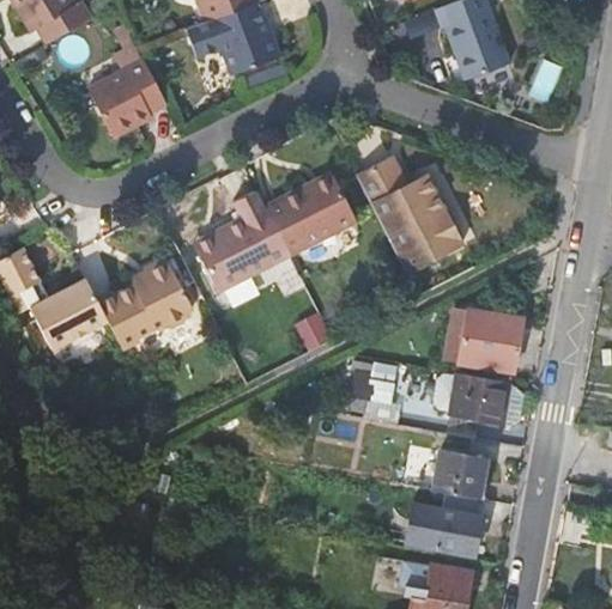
[(37,29),(47,46),(91,18),(82,2),(77,5),(73,0),(11,0),(30,32),(37,29)]
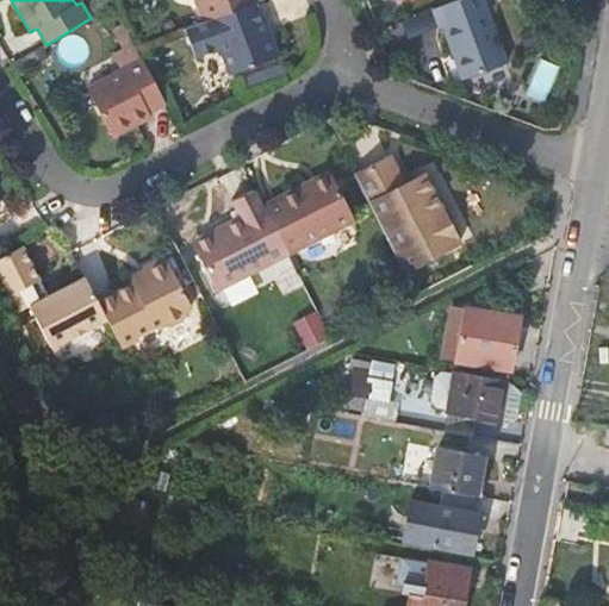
[(196,0),(204,23),(213,19),(254,4),(256,2),(255,0),(196,0)]
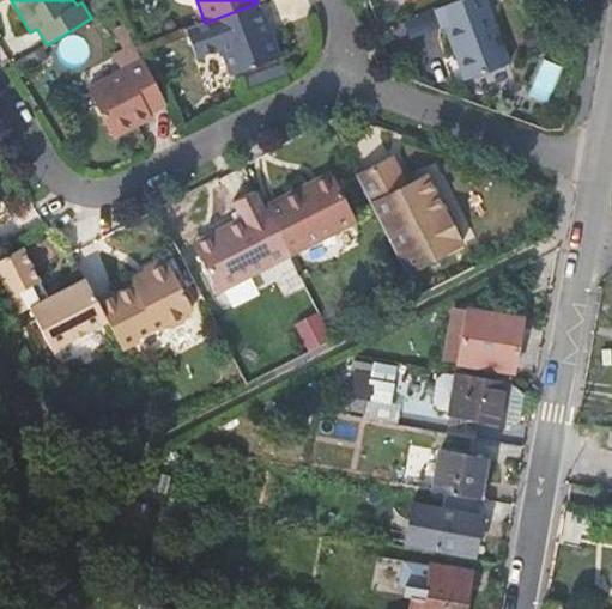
[(507,62),(483,0),(459,0),(432,10),(438,28),(444,25),(465,79),(507,62)]
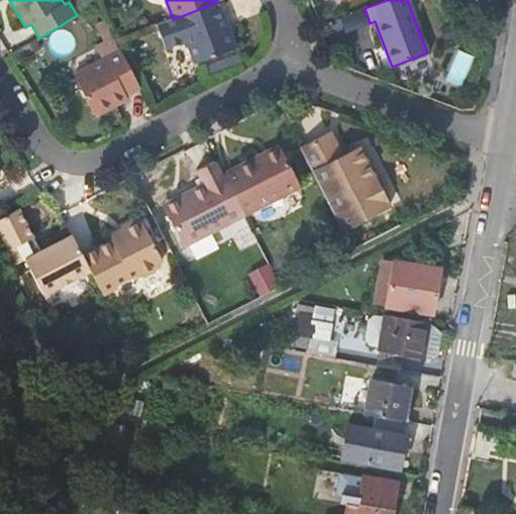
[(215,3),(181,16),(173,19),(156,25),(165,49),(187,41),(194,63),(234,47),(223,15),(220,16),(215,3)]
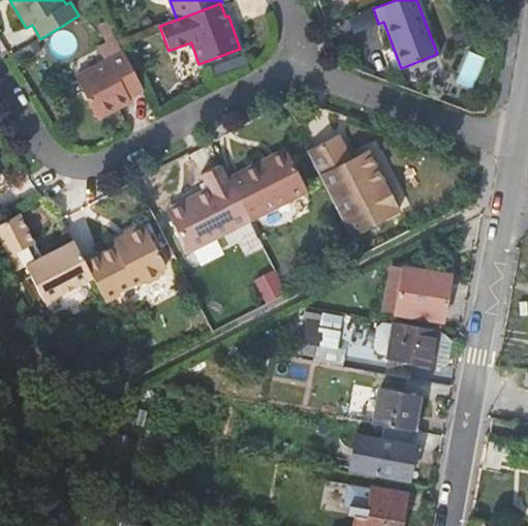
[(98,67),(124,54),(118,41),(114,32),(87,44),(98,67)]
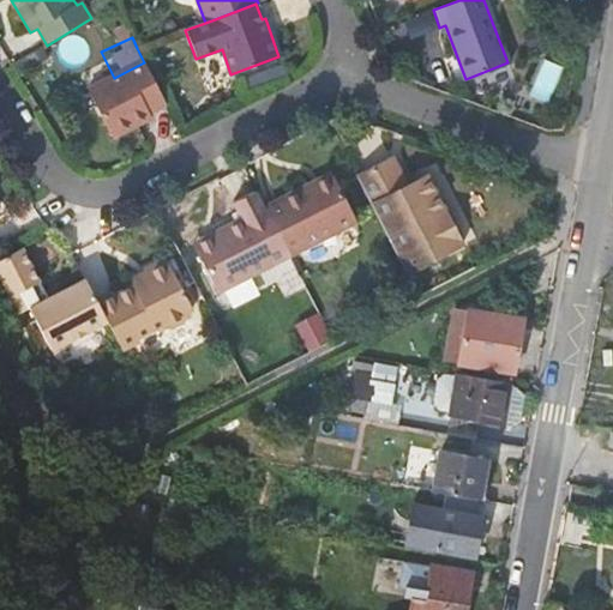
[(136,121),(150,114),(167,106),(144,62),(114,78),(90,90),(114,139),(139,127),(136,121)]
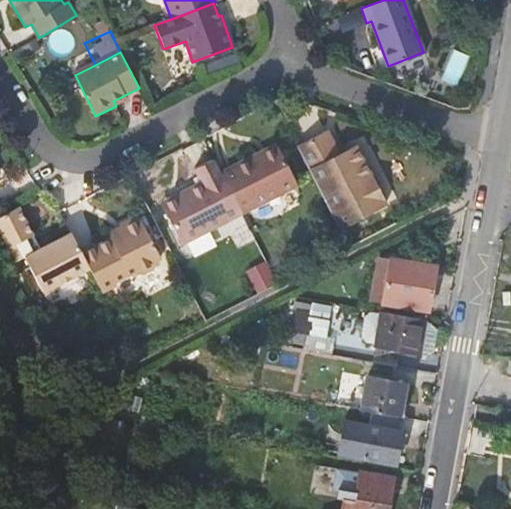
[(128,99),(125,95),(113,101),(116,106),(128,99)]
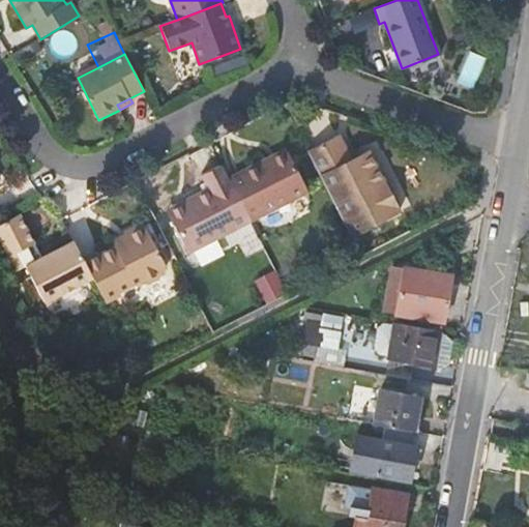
[(339,138),(309,153),(352,237),(400,211),(369,152),(352,162),(339,138)]
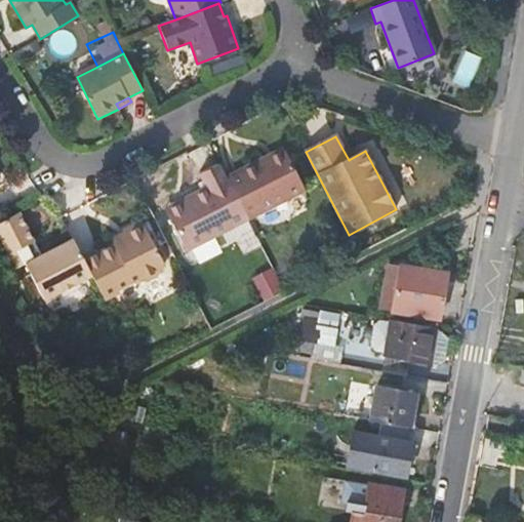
[(288,147),(272,156),(275,162),(291,154),(288,147)]
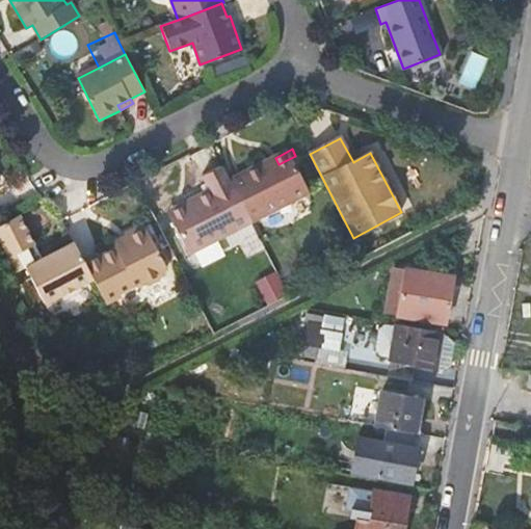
[(279,164),(275,158),(231,182),(251,223),(314,190),(295,156),(279,164)]
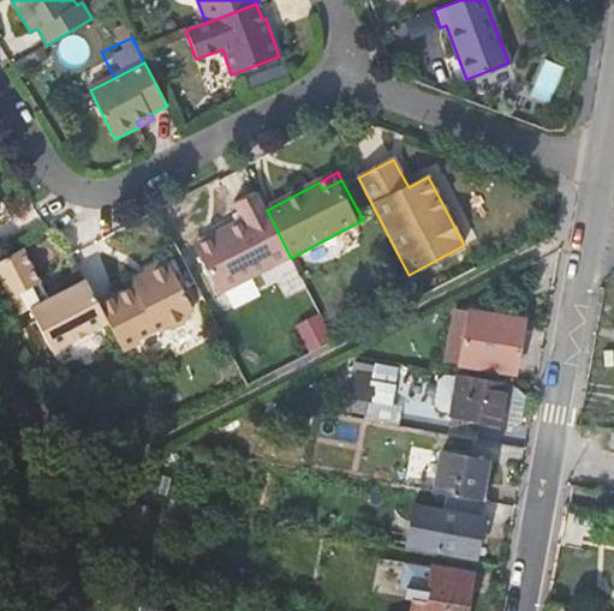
[(218,246),(198,257),(220,297),(291,258),(267,210),(257,191),(232,203),(243,223),(213,238),(218,246)]
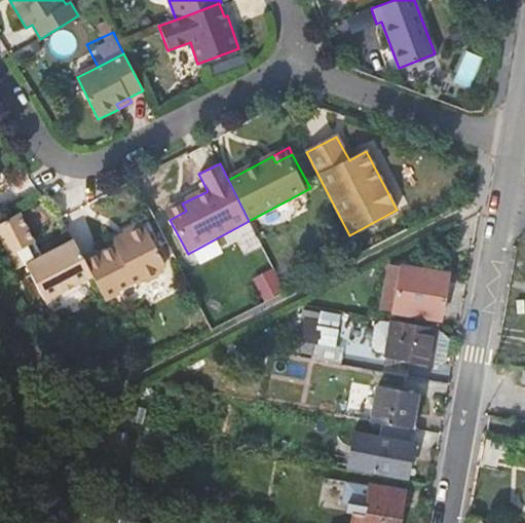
[(165,212),(170,220),(186,211),(182,203),(165,212)]
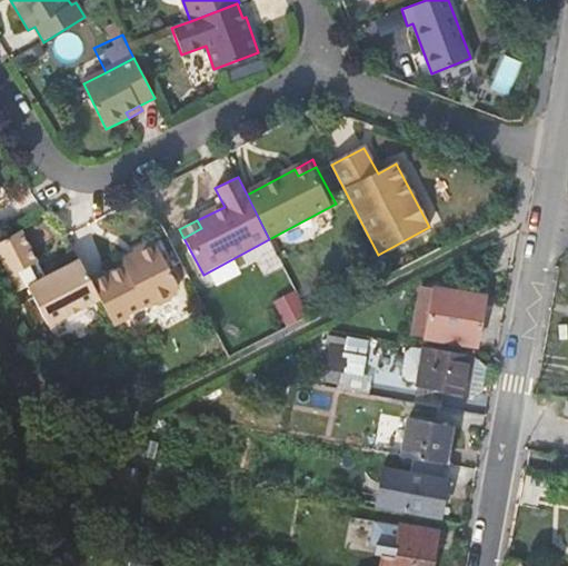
[(47,277),(21,230),(0,242),(0,261),(16,290),(27,285),(48,325),(100,298),(90,280),(80,260),(47,277)]
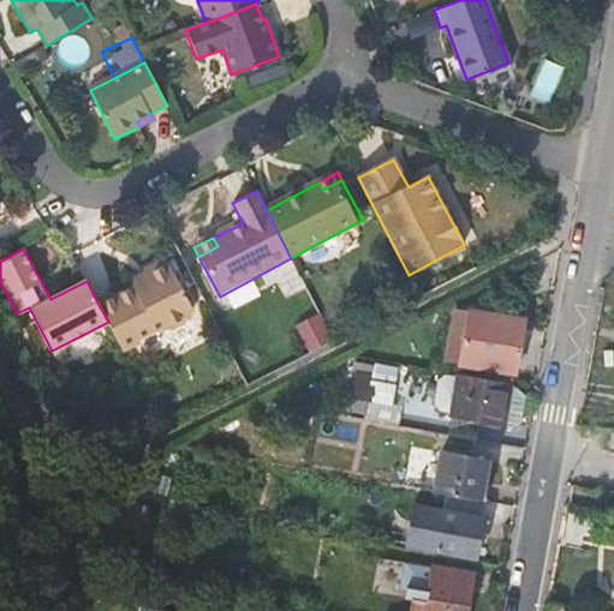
[(115,293),(97,303),(108,322),(124,352),(142,342),(139,339),(164,325),(173,331),(186,324),(188,312),(194,310),(167,262),(147,271),(149,276),(132,285),(135,289),(118,297),(115,293)]
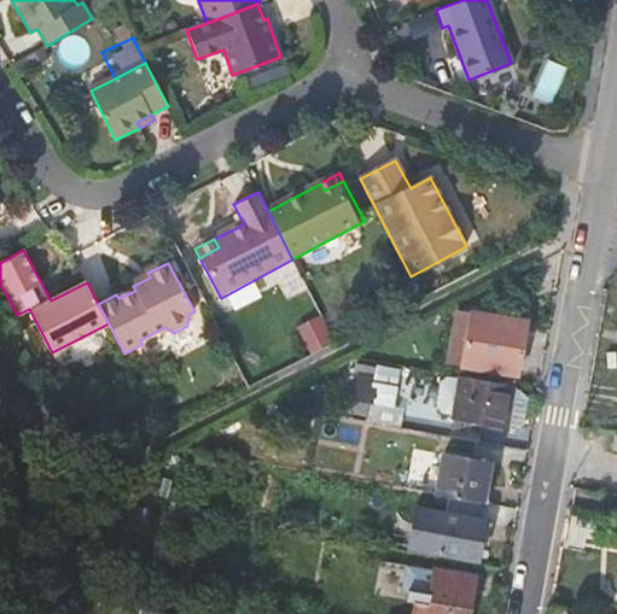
[(459,368),(513,379),(523,325),(470,315),(469,317),(452,315),(443,363),(459,366),(459,368)]
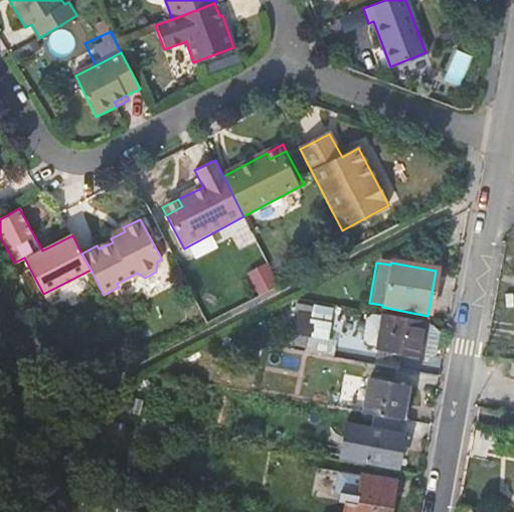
[(293,314),(292,320),(298,321),(310,323),(311,317),(293,314)]
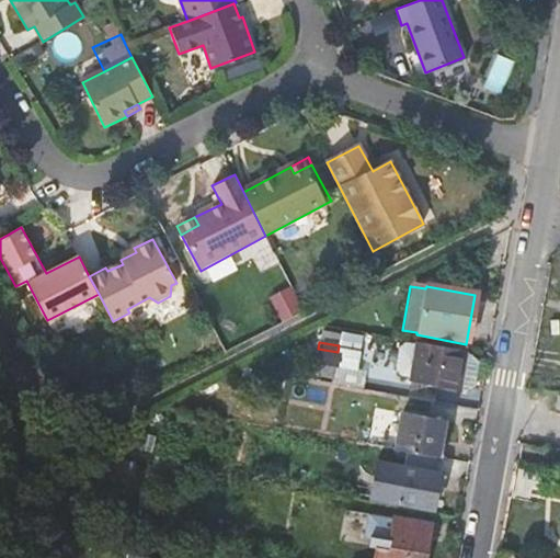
[(446,351),(415,345),(415,346),(402,344),(396,376),(410,378),(409,384),(456,393),(464,354),(446,351)]
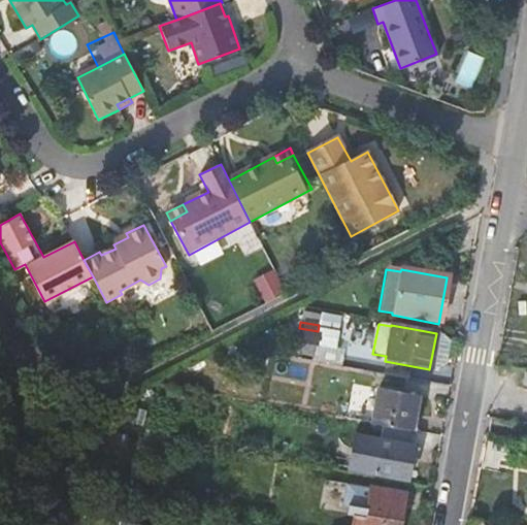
[(292,337),(303,339),(305,329),(299,328),(294,327),(292,337)]
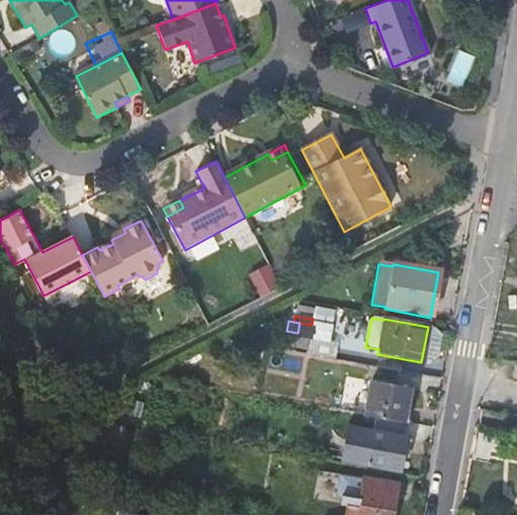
[(299,323),(297,333),(294,349),(307,351),(308,340),(328,343),(330,328),(312,325),(299,323)]
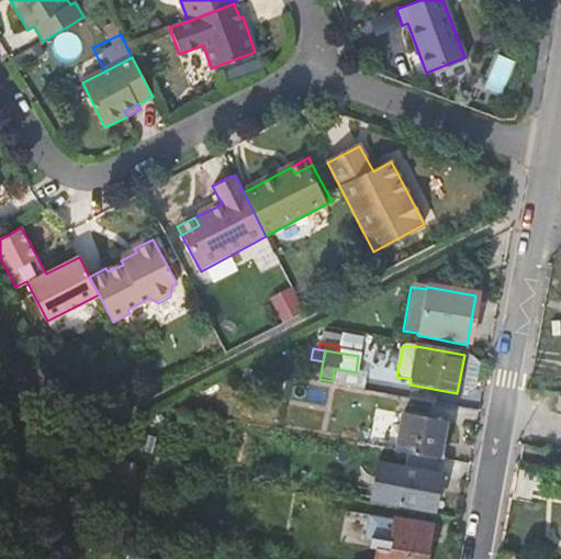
[(399,418),(392,453),(405,455),(436,460),(439,461),(446,426),(399,418)]
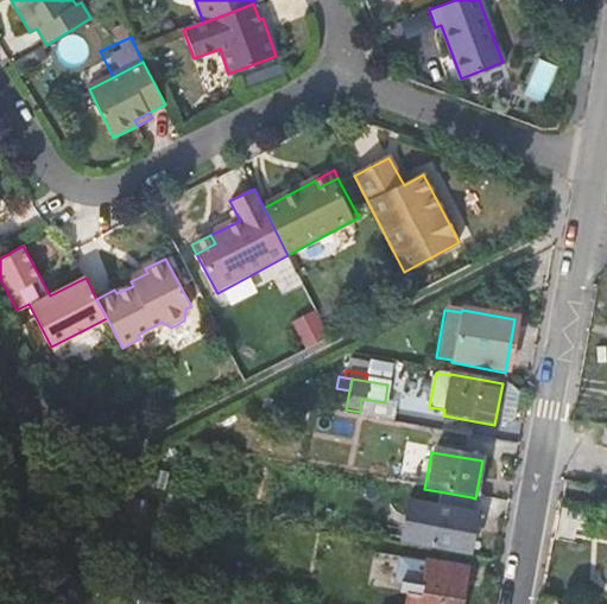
[(468,514),(472,497),(438,491),(424,489),(413,488),(404,545),(428,550),(429,546),(466,553),(473,515),(468,514)]
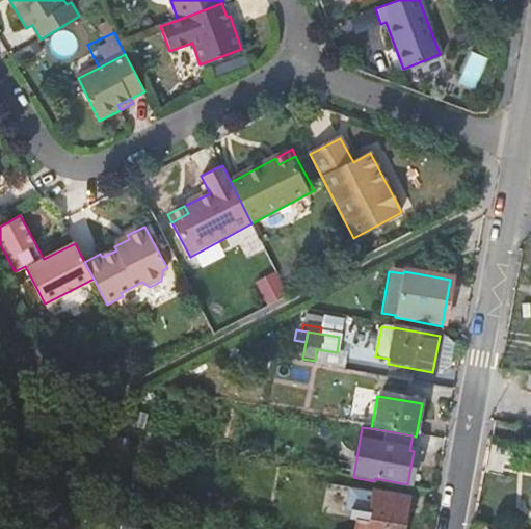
[(399,528),(405,499),(346,488),(342,510),(355,512),(352,528),(399,528)]
